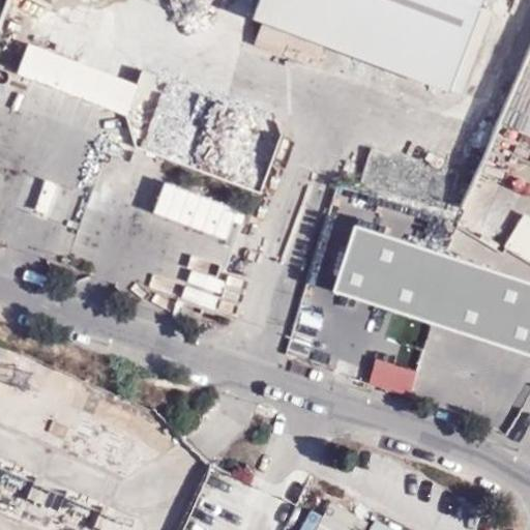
[(261,0),(254,22),(448,93),(482,0),(261,0)]
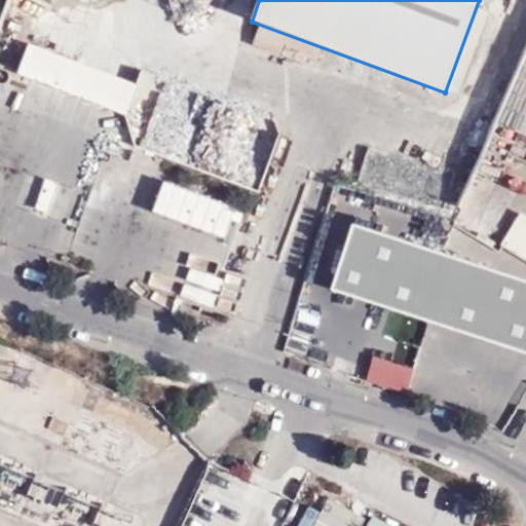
[(137,83),(29,44),(19,74),(125,112),(137,83)]
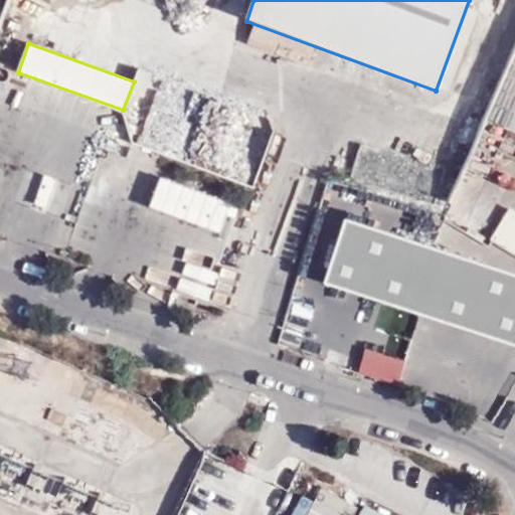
[(232,203),(160,179),(148,213),(221,237),(232,203)]
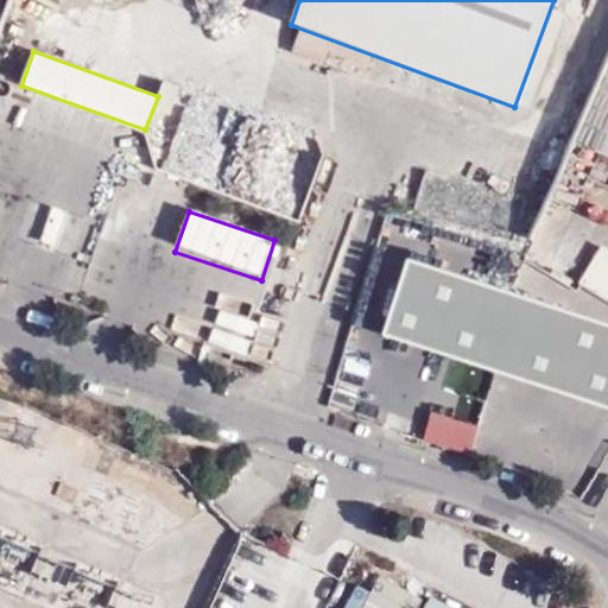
[(607,247),(602,244),(580,282),(607,298),(607,247)]
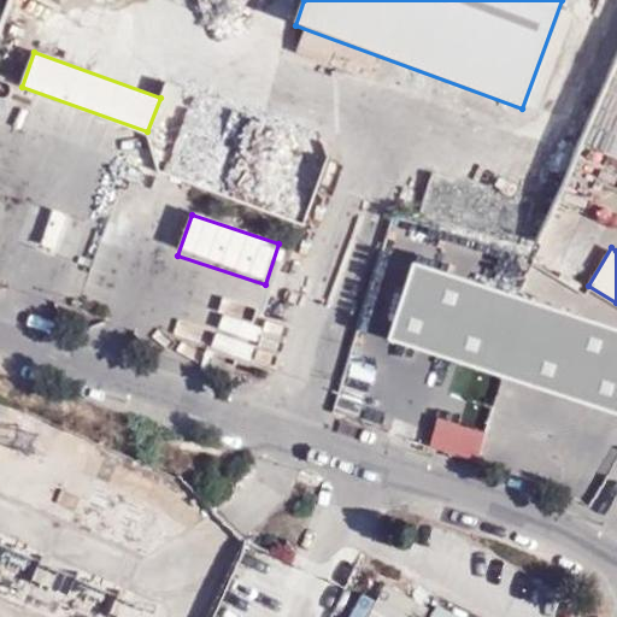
[(616,331),(415,265),(388,344),(500,380),(616,417),(616,331)]
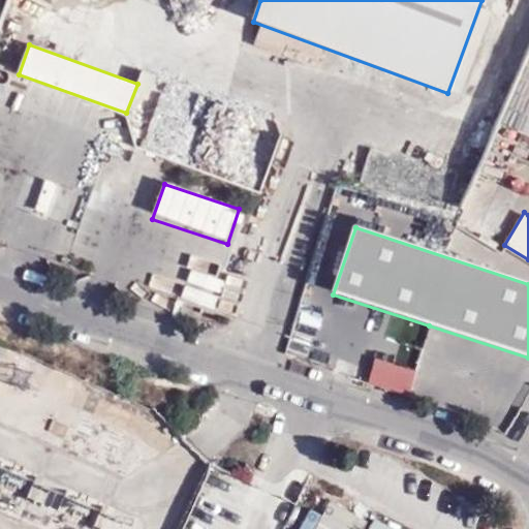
[(130,286),(134,303),(155,297),(151,280),(130,286)]
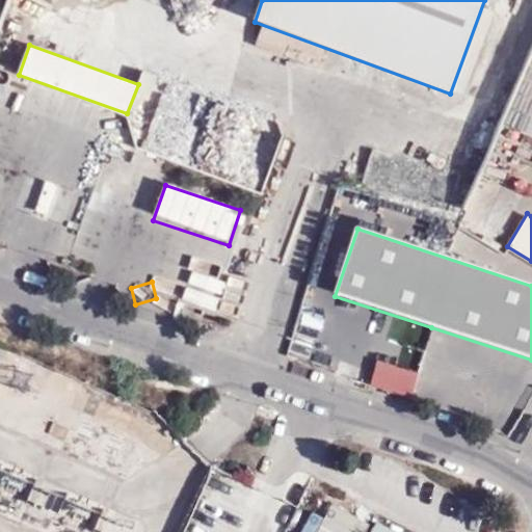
[(328,500),(320,516),(307,508),(293,531),(361,531),(367,521),(328,500)]
